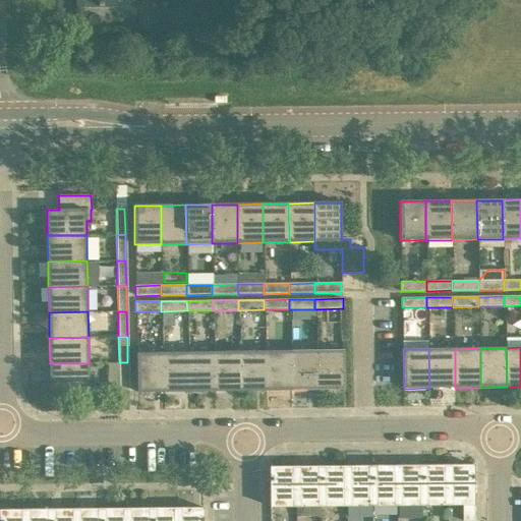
[(455,388),(455,349),(428,349),(429,388),(455,388)]
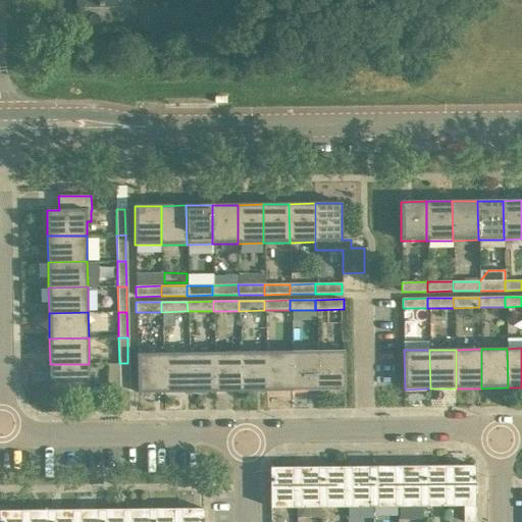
[(345,351),(318,352),(318,390),(345,389),(345,351)]
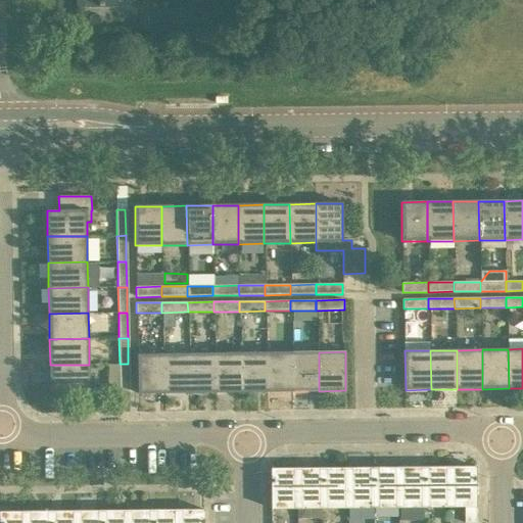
[(268,391),(268,352),(241,353),(241,392),(268,391)]
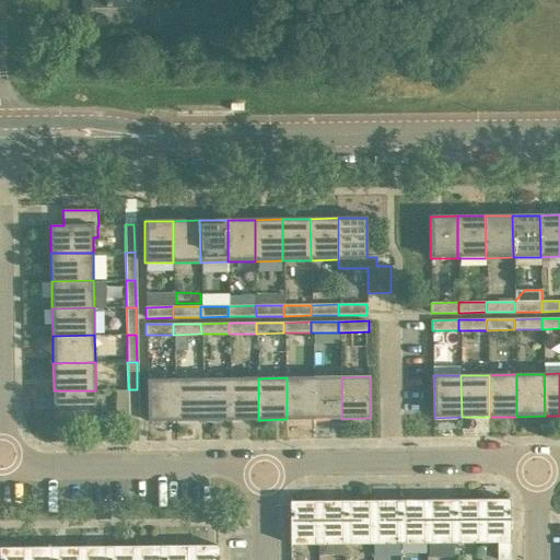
[(314,419),(314,377),(287,377),(287,419),(314,419)]
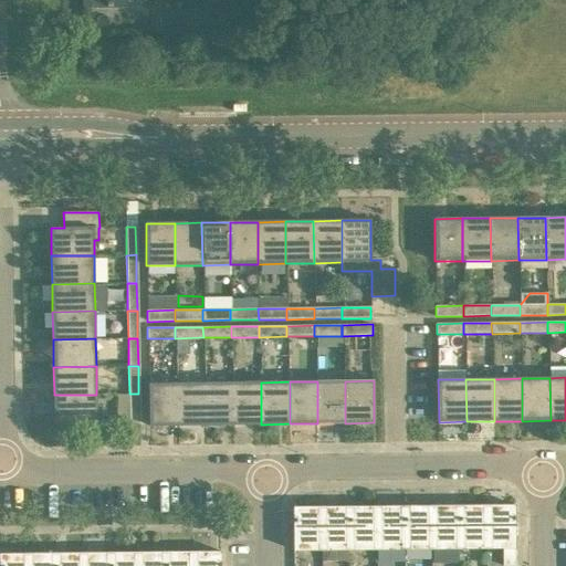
[(345,423),(345,381),(317,381),(317,423),(345,423)]
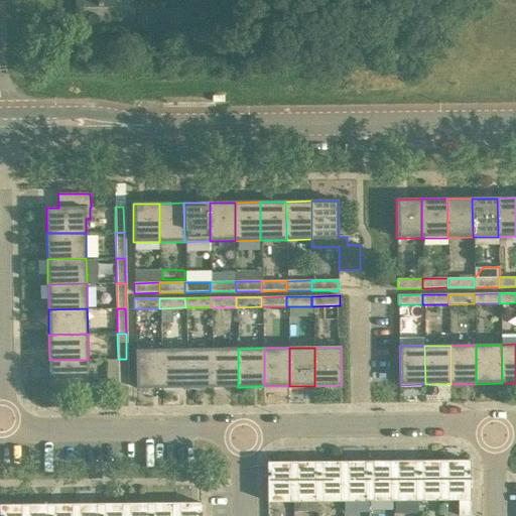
[(187,388),(187,349),(162,350),(162,388),(187,388)]
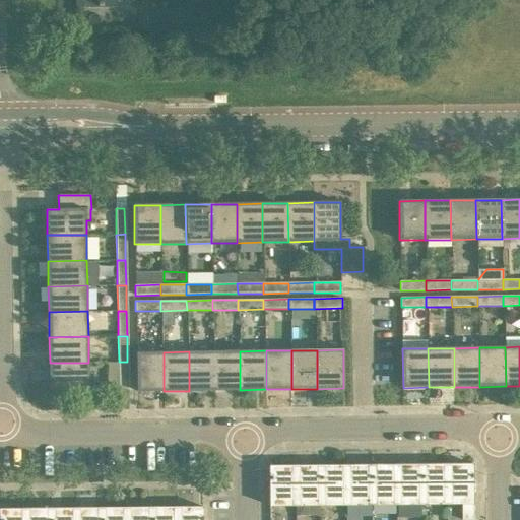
[(215,390),(214,351),(189,351),(189,391),(215,390)]
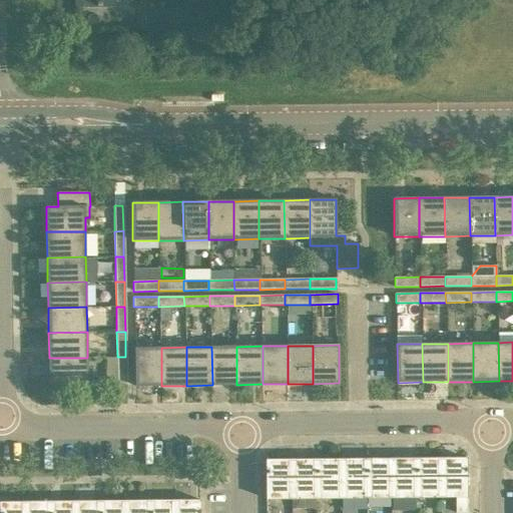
[(236,385),(236,347),(211,347),(212,385),(236,385)]
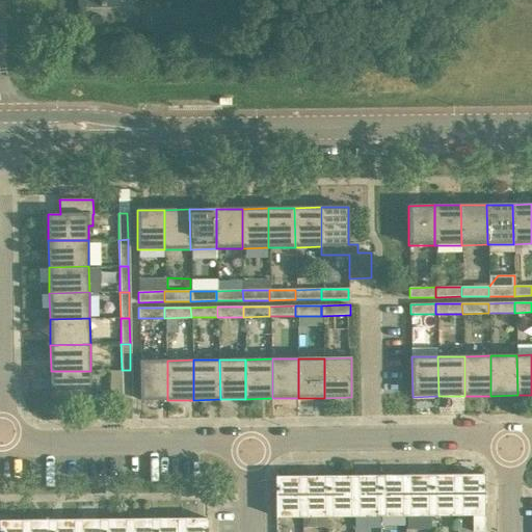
[(140,401),(167,400),(167,361),(140,361),(140,401)]
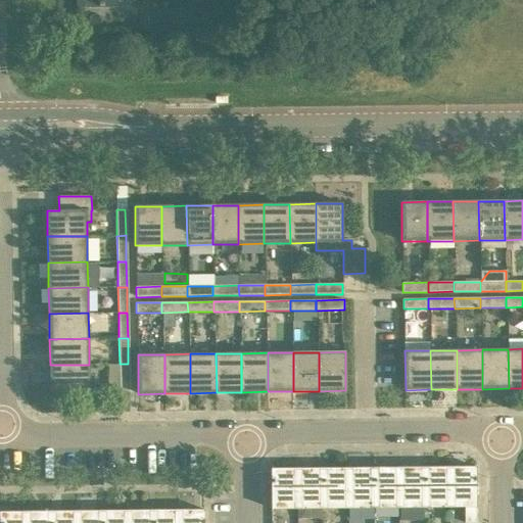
[(120,391),(129,391),(128,364),(120,364),(120,391)]
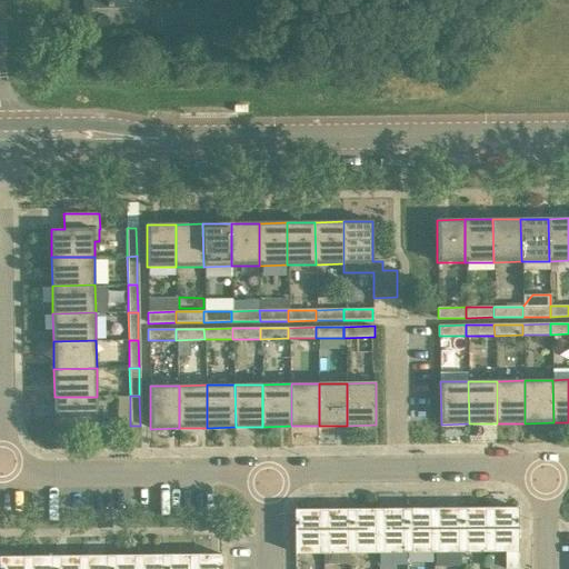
[(98,426),(97,397),(55,397),(55,426),(98,426)]
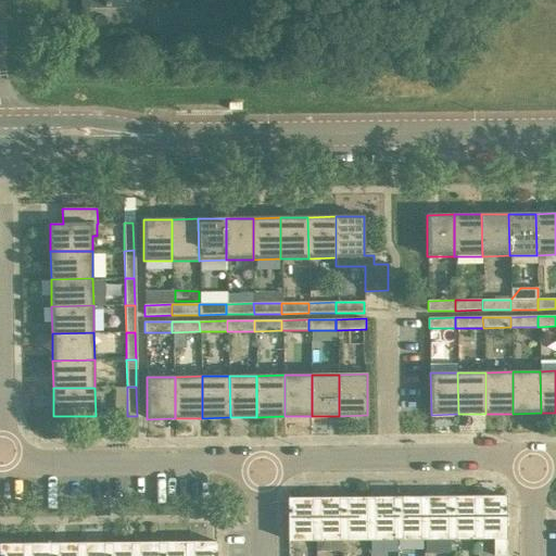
[(369,497),(369,540),(396,540),(395,496),(369,497)]
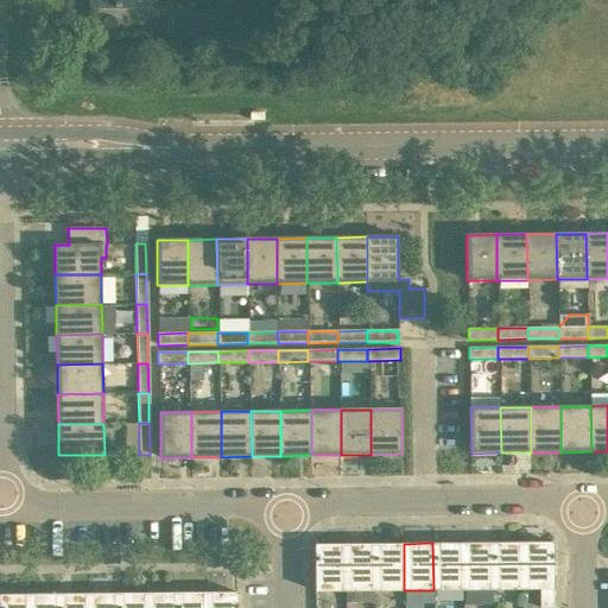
[(432,543),(434,590),(463,590),(463,543),(432,543)]
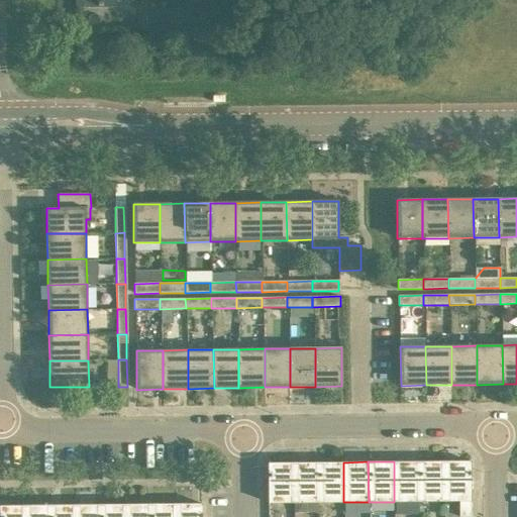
[(394,461),(394,502),(418,502),(418,461),(394,461)]
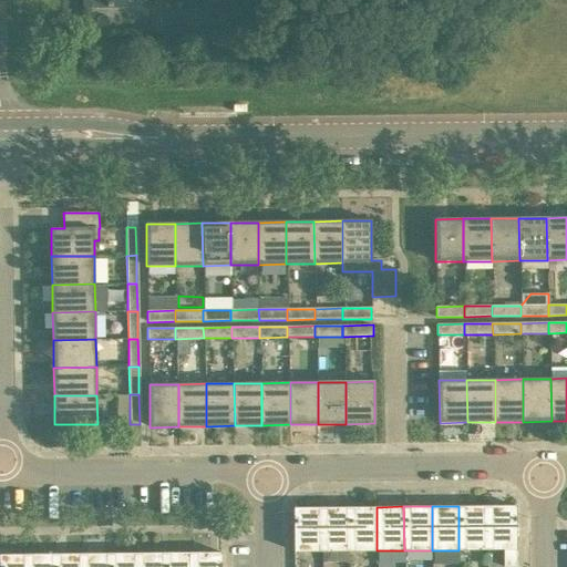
[(459,506),(459,550),(487,549),(486,506),(459,506)]
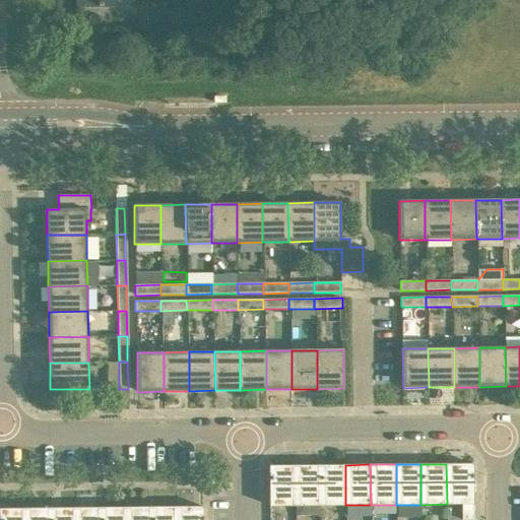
[(472,519),(472,464),(446,464),(447,504),(461,504),(461,519),(472,519)]
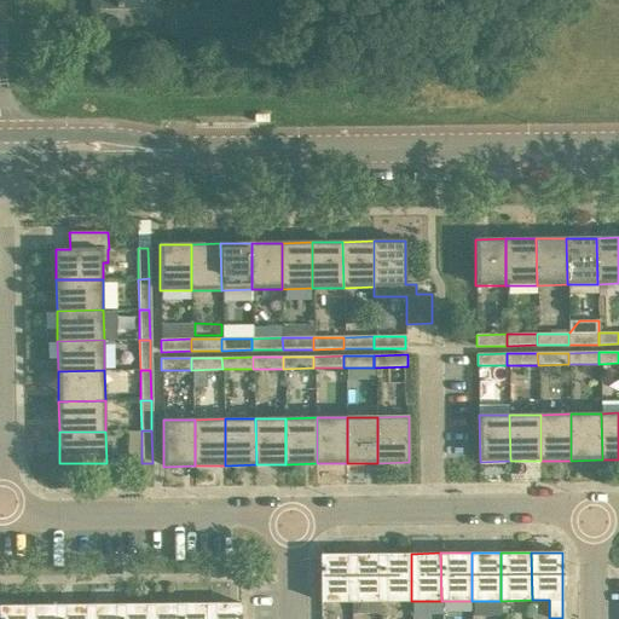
[(322,602),(351,602),(351,554),(320,554),(322,602)]
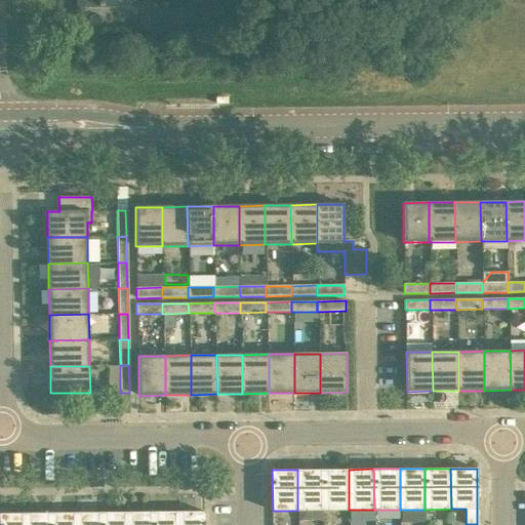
[(297,470),(297,511),(323,511),(322,470),(297,470)]
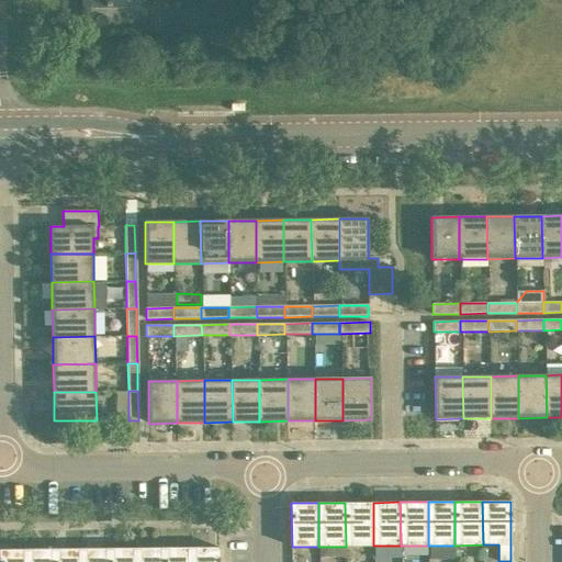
[(345,503),(346,547),(373,546),(373,503),(345,503)]
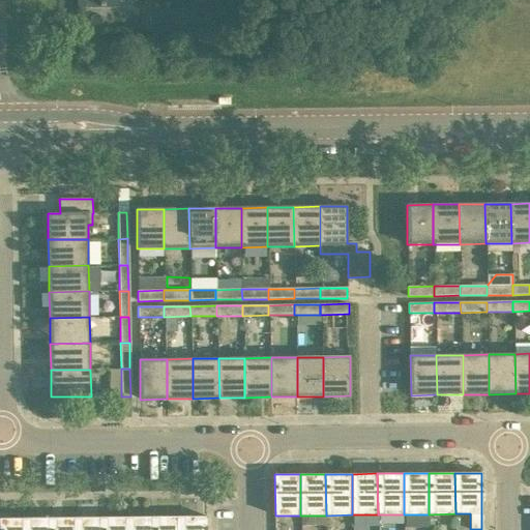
[(205,529),(206,517),(179,518),(179,529),(205,529)]
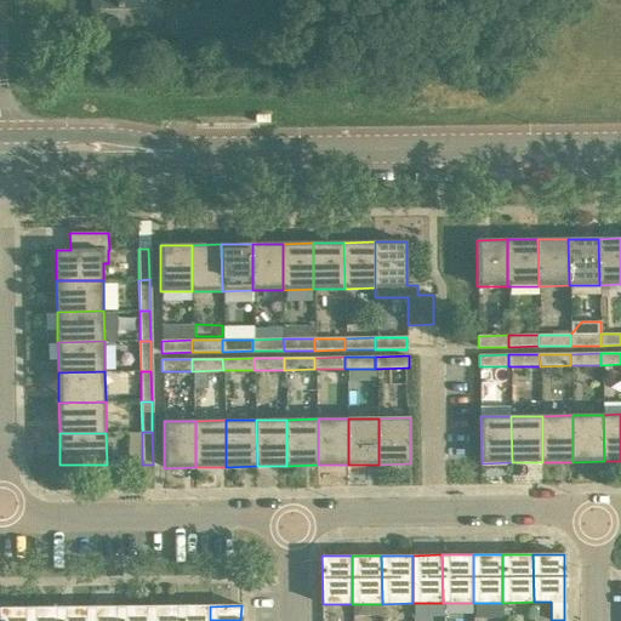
[(119,620),(120,607),(91,608),(90,620),(119,620)]
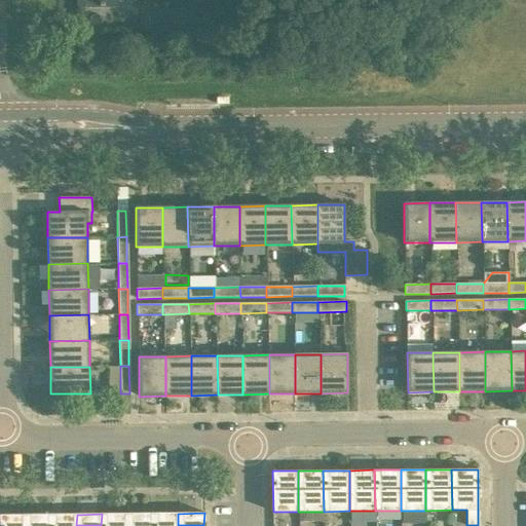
[(127,525),(127,514),(102,514),(101,525),(127,525)]
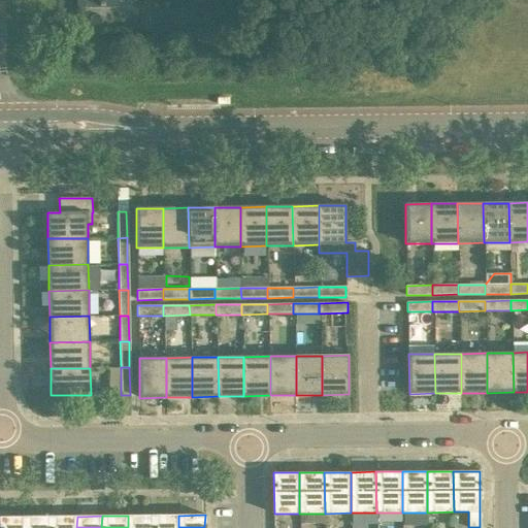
[(153,527),(154,516),(128,516),(128,527),(153,527)]
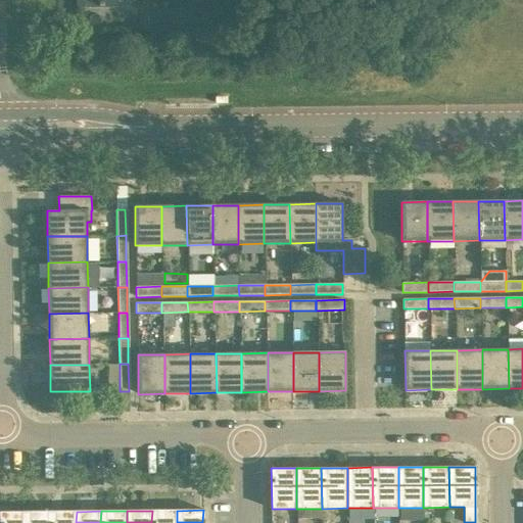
[(177,522),(177,511),(152,511),(151,522),(177,522)]
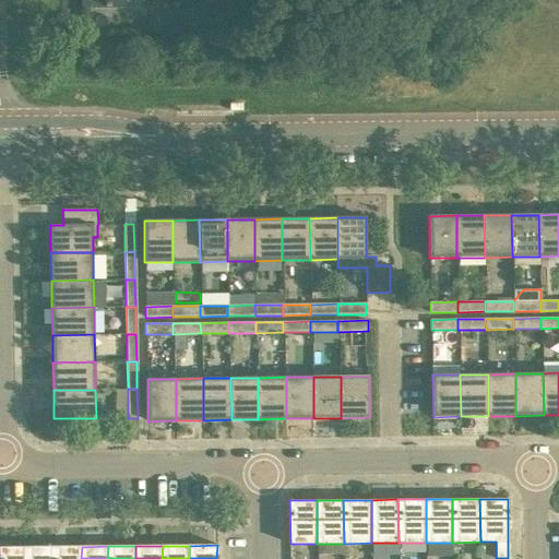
[(0,558),(26,558),(26,547),(0,547),(0,558)]
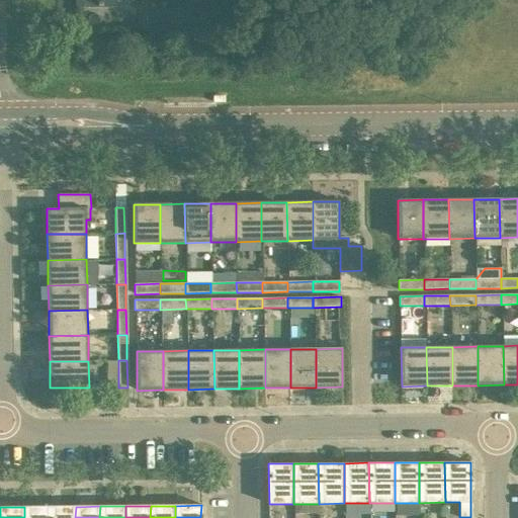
[(49,517),(50,507),(24,507),(24,517),(49,517)]
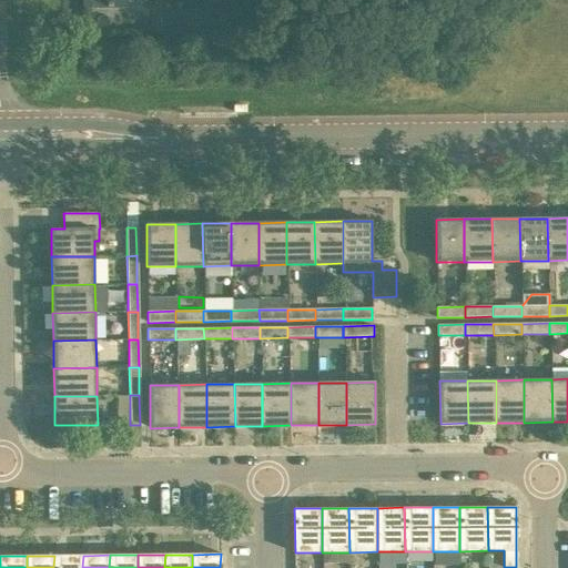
[(82,567),(83,556),(54,556),(53,567),(82,567)]
